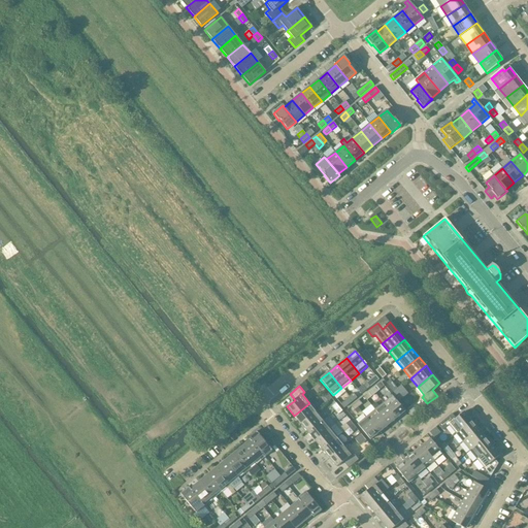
[(384,403),(396,419),(405,411),(392,396),(384,403)]
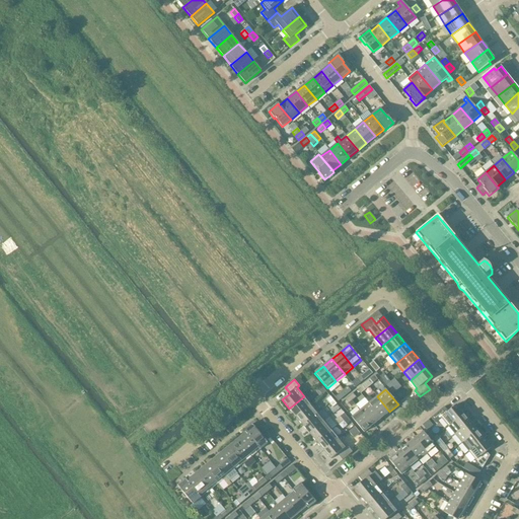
[(304,396),(289,409),(296,417),(311,404),(304,396)]
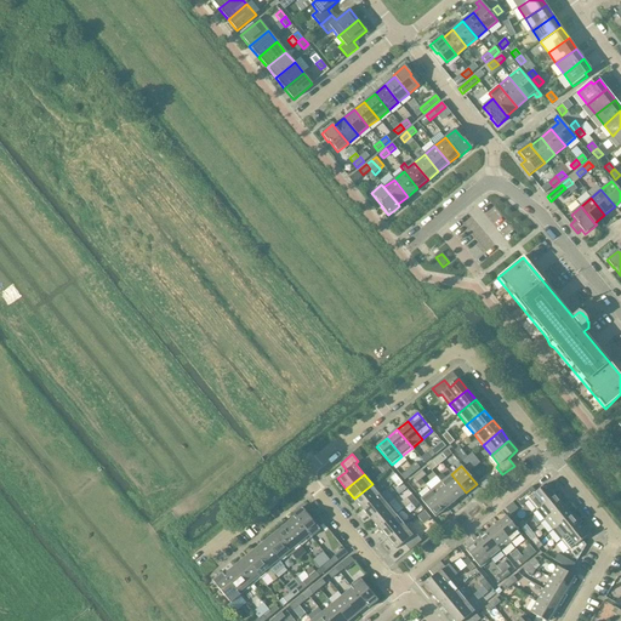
[(466,493),(451,474),(446,479),(443,474),(437,478),(442,483),(456,501),(466,493)]
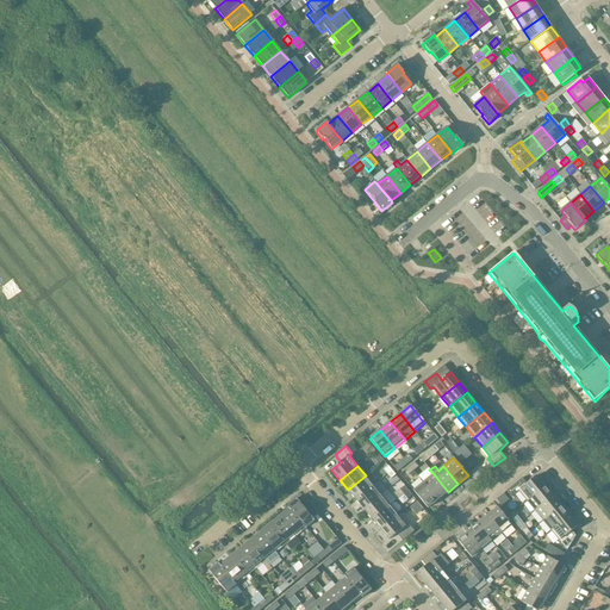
[(448,492),(434,474),(423,483),(437,500),(448,492)]
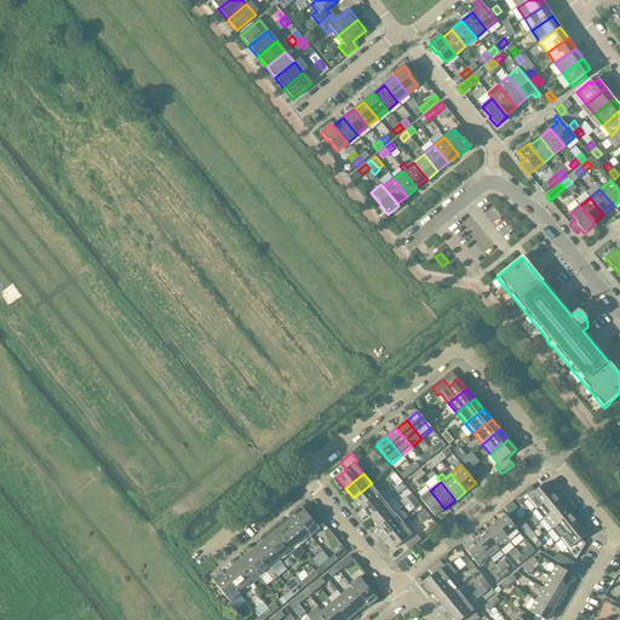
[(362,509),(379,493),(372,483),(354,498),(362,509)]
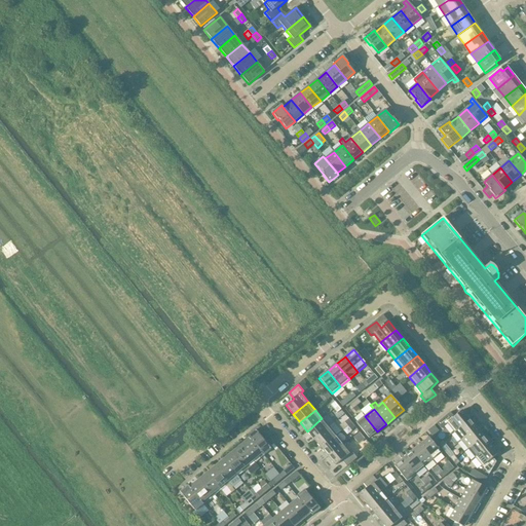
[(447,423),(454,433),(470,420),(462,411),(454,417),(450,413),(437,424),(441,428),(447,423)]
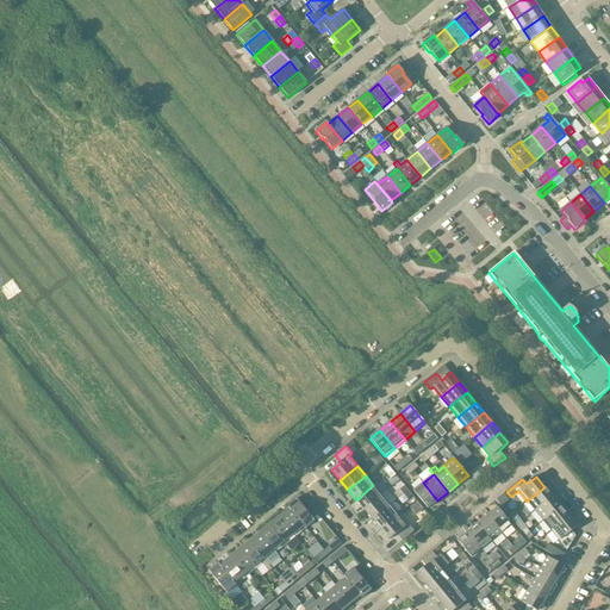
[(428,509),(437,500),(423,483),(414,491),(428,509)]
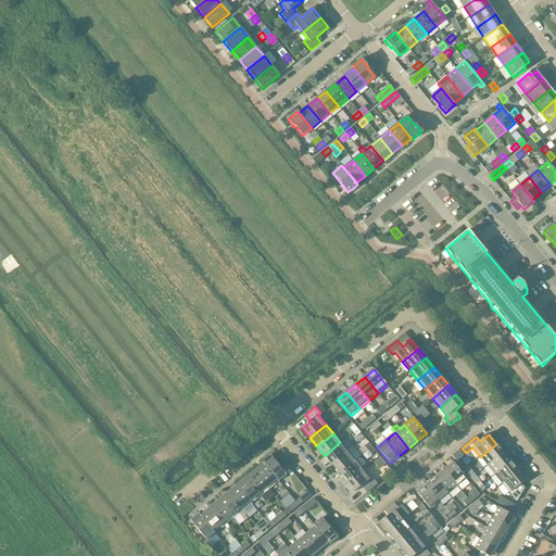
[(331,465),(348,452),(340,442),(325,456),(331,465)]
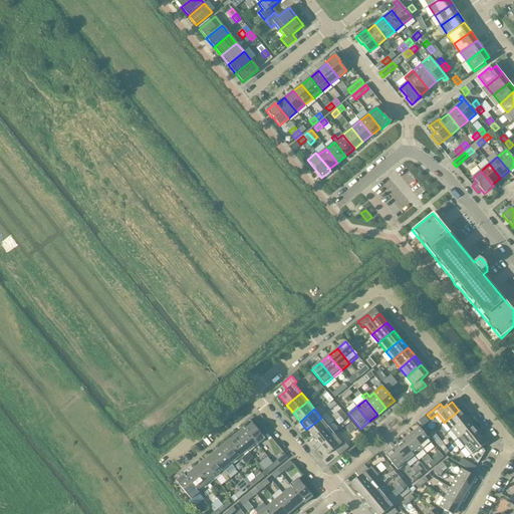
[(451,431),(465,419),(459,411),(444,423),(451,431)]
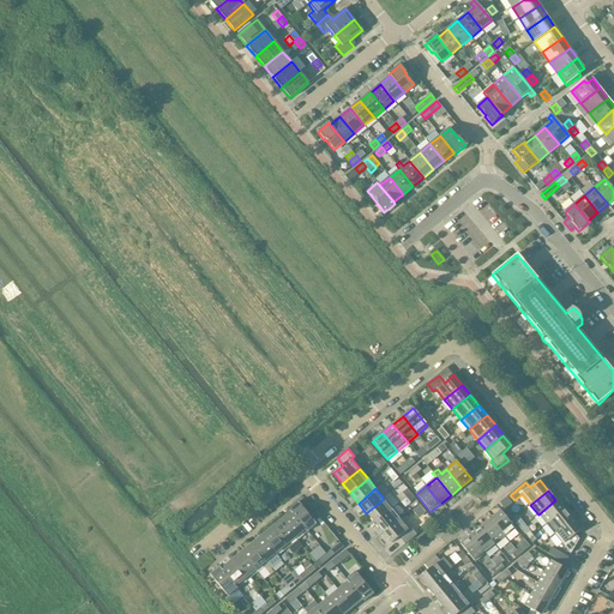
[(374,523),(392,509),(384,499),(366,513),(374,523)]
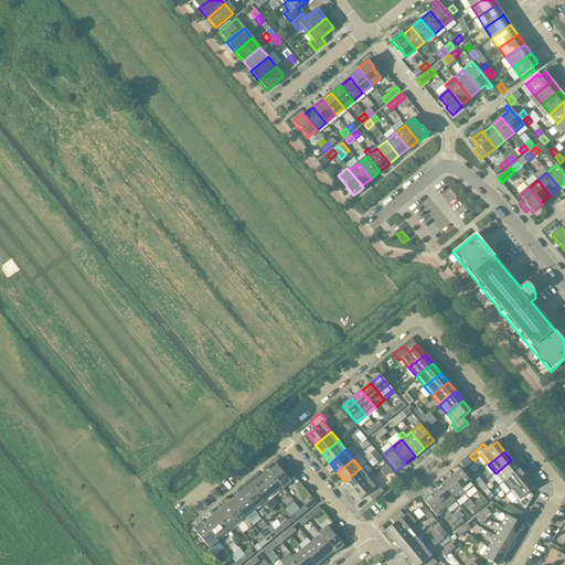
[(502,482),(519,469),(511,460),(496,473),(502,482)]
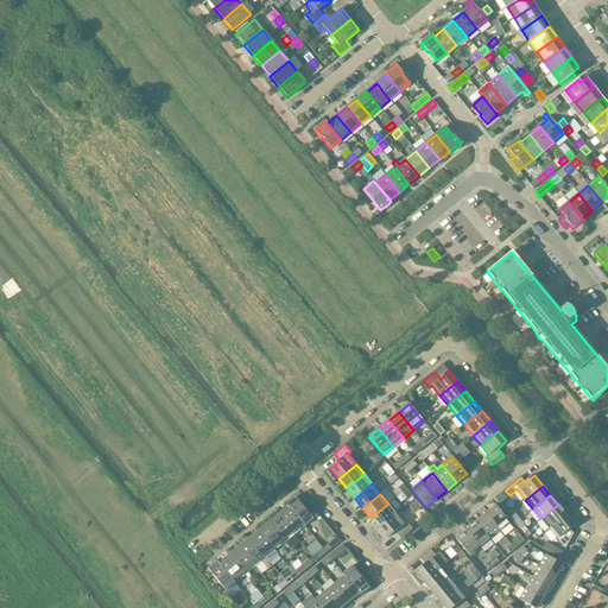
[(286,505),(289,507),(304,526),(314,519),(296,496),(286,505)]
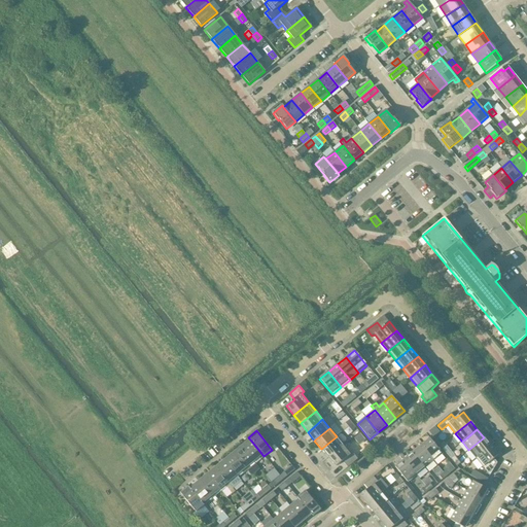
[(328,458),(344,446),(337,436),(321,449),(328,458)]
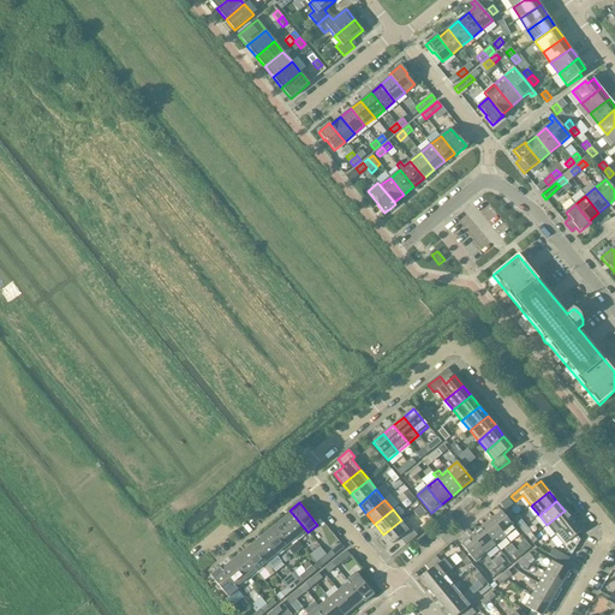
[(565,511),(547,525),(555,536),(573,521),(565,511)]
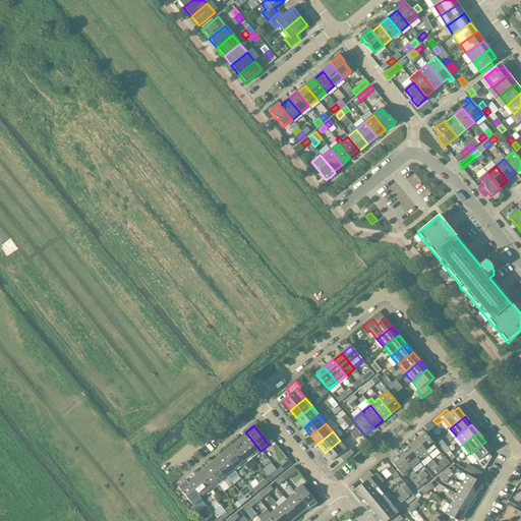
[(424,433),(416,441),(428,456),(438,449),(424,433)]
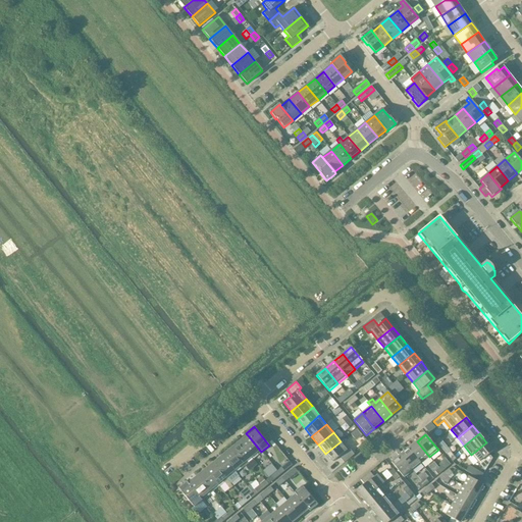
[(240,442),(253,459),(261,452),(248,435),(240,442)]
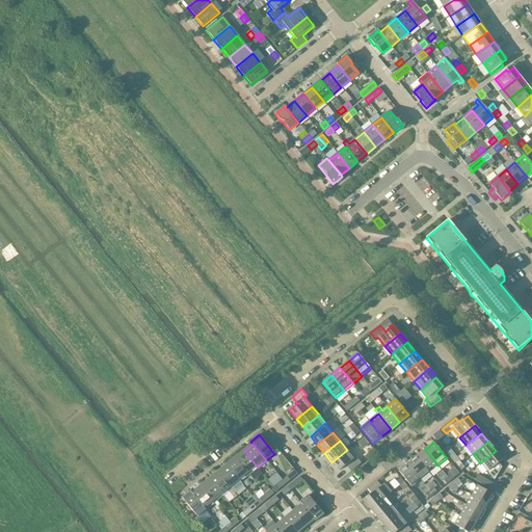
[(354,458),(347,450),(331,462),(339,471),(346,466),(351,472),(361,463),(355,457),(354,458)]
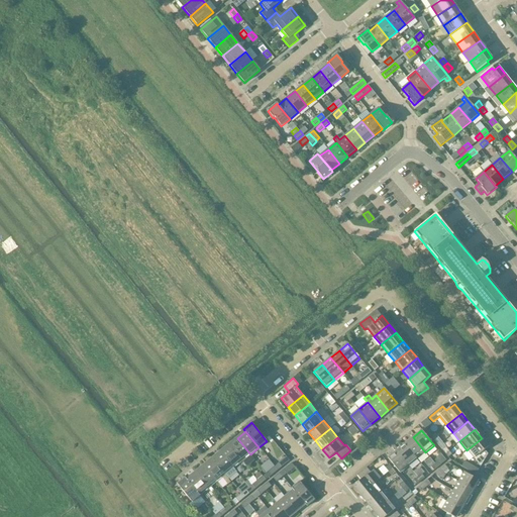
[(404,444),(417,459),(425,452),(413,437),(404,444)]
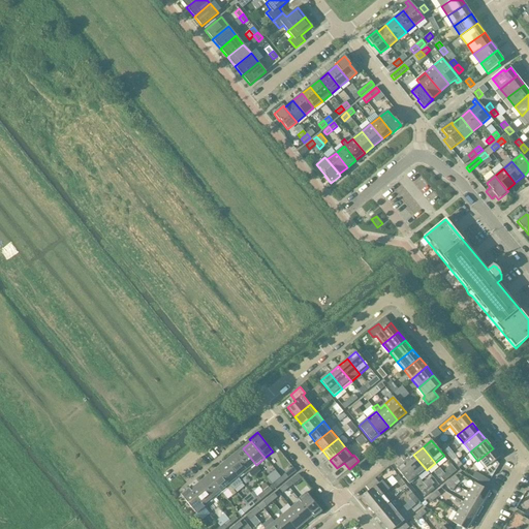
[(234,456),(248,472),(256,465),(243,448),(234,456)]
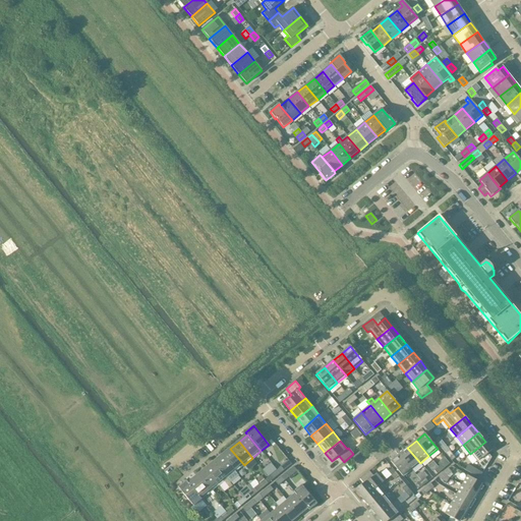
[(493,450),(485,442),(470,454),(477,462),(484,470),(491,458),(487,454),(493,450)]
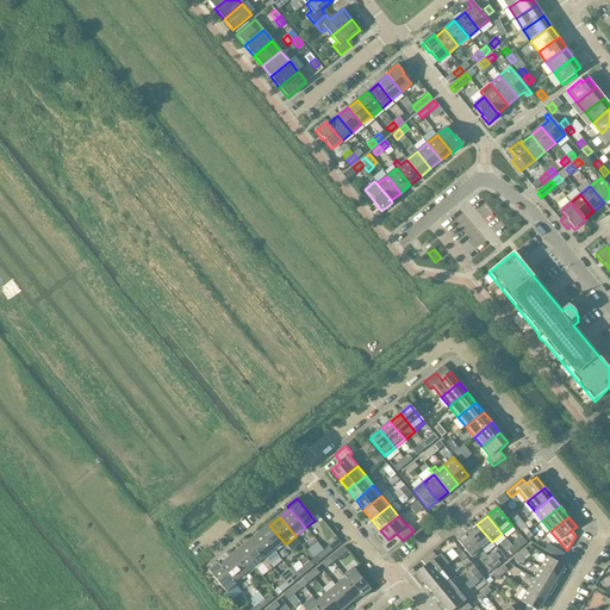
[(467,533),(481,551),(492,542),(477,524),(467,533)]
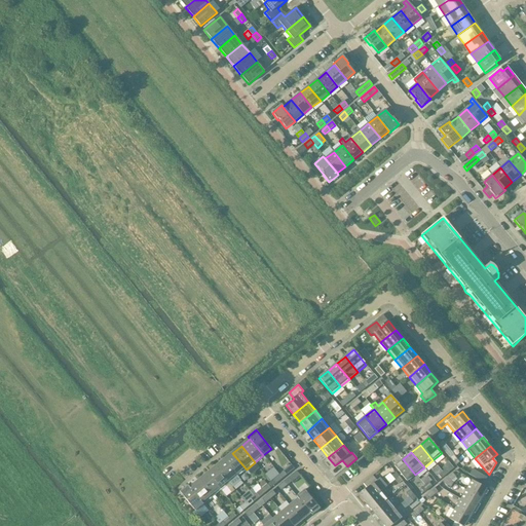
[(224,460),(237,477),(247,470),(232,453),(224,460)]
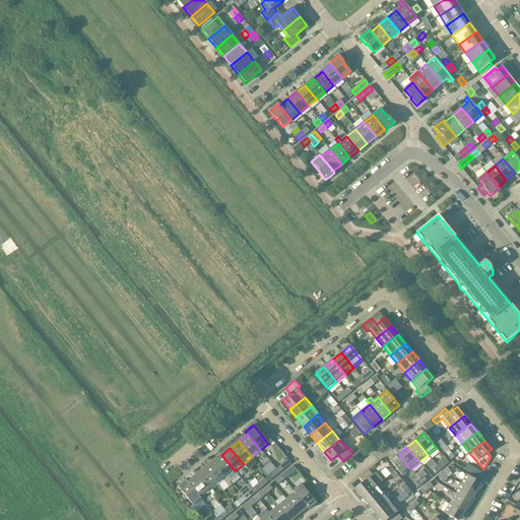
[(454,457),(451,453),(447,457),(454,465),(460,461),(456,456),(454,457)]
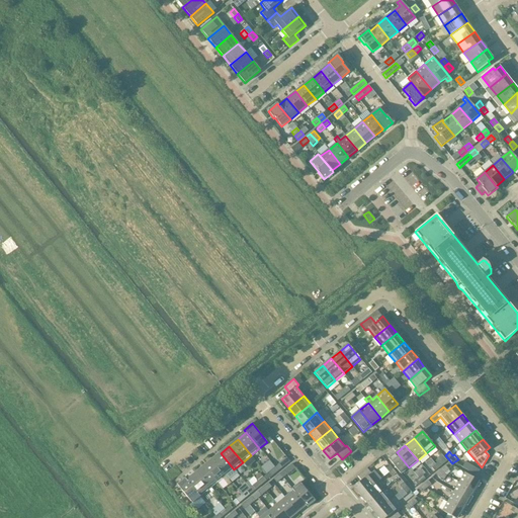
[(409,467),(397,452),(389,459),(401,475),(409,467)]
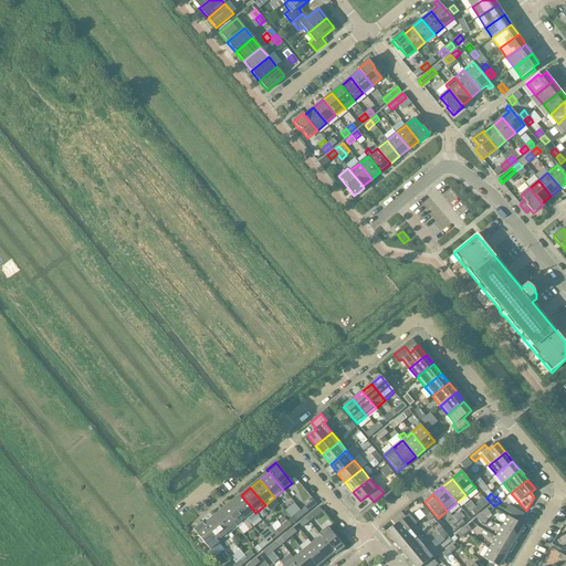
[(255,513),(241,495),(232,502),(247,521),(255,513)]
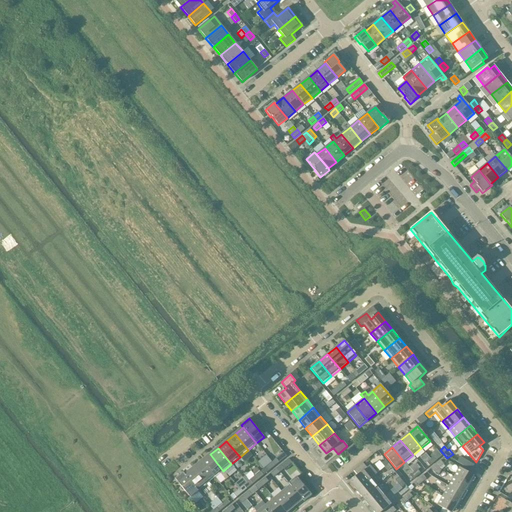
[(223,471),(210,454),(201,461),(215,478),(223,471)]
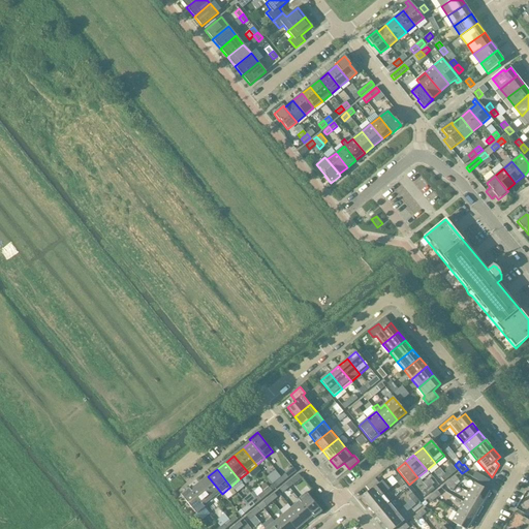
[(276,471),(268,478),(273,485),(274,484),(279,478),(281,477),(276,471)]
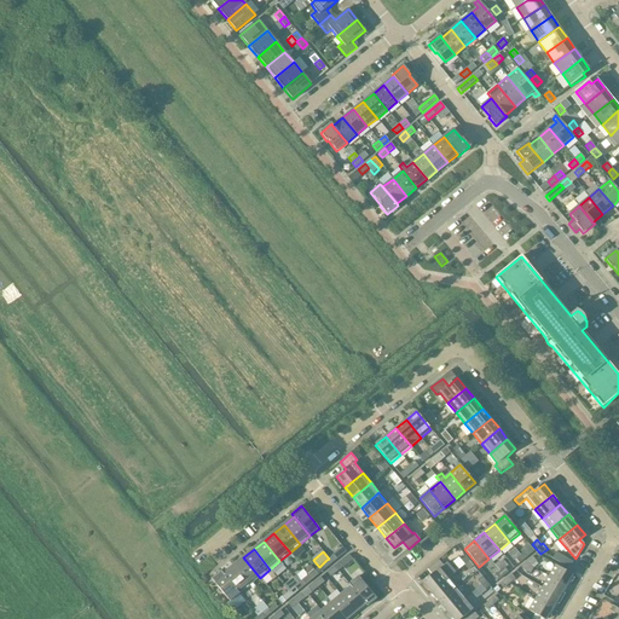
[(551,560),(570,570),(573,562),(556,553),(551,560)]
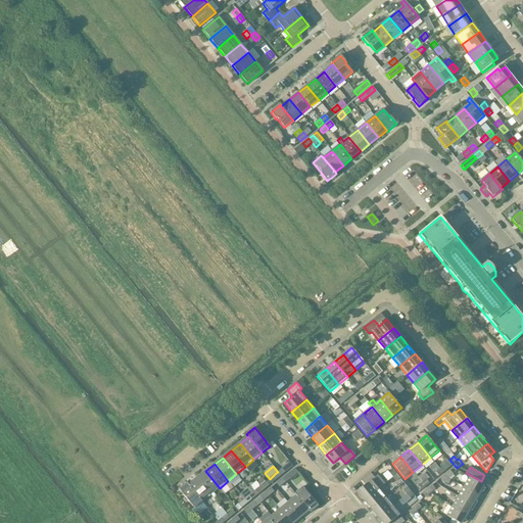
[(278,472),(276,473),(280,477),(285,473),(282,469),(278,472)]
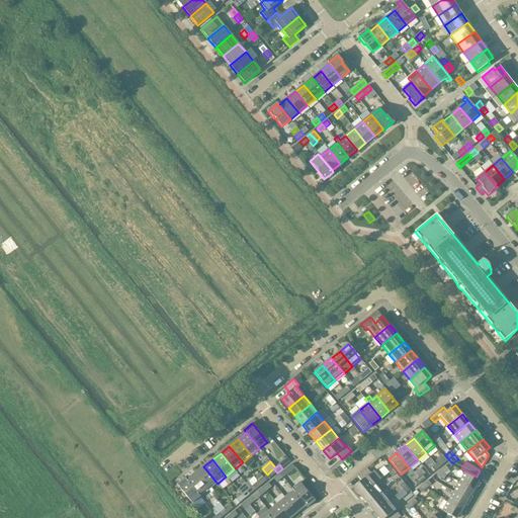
[(218,484),(203,466),(195,473),(208,490),(218,484)]
